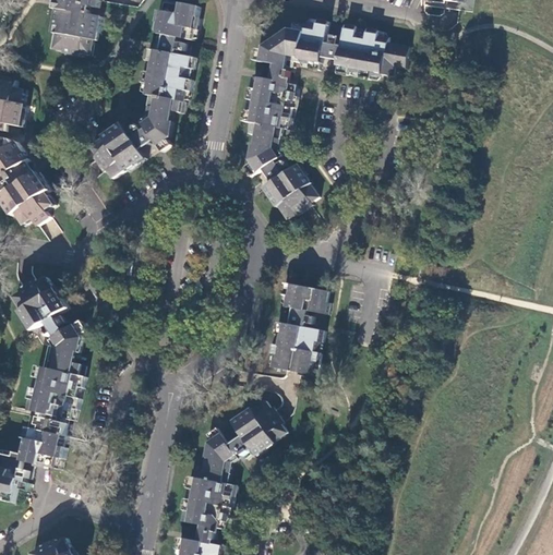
[(60,0),(60,1),(61,2),(62,3),(64,4),(64,9),(53,7),(51,23),(55,24),(51,48),(61,49),(60,51),(76,55),(77,52),(88,55),(93,31),(95,32),(98,14),(86,12),(87,5),(95,7),(96,0),(97,0),(60,0)]
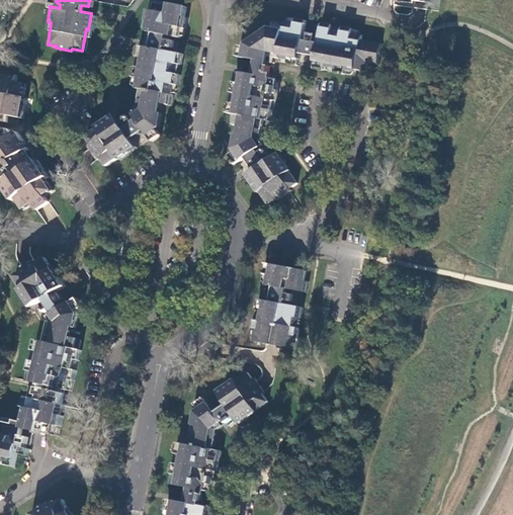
[(137,86),(136,86),(136,87),(132,106),(129,109),(124,108),(116,114),(120,120),(117,123),(110,112),(93,124),(94,126),(81,136),(85,143),(83,144),(93,160),(96,158),(101,165),(114,156),(116,158),(133,146),(122,132),(137,122),(147,137),(148,140),(157,133),(153,127),(155,125),(158,111),(154,111),(156,101),(169,103),(171,93),(170,92),(172,82),(175,83),(177,73),(173,72),(177,52),(172,51),(174,39),(171,38),(172,34),(177,35),(179,25),(182,26),(185,15),(181,14),(183,5),(156,0),(151,0),(149,9),(146,8),(144,18),(147,19),(146,29),(161,32),(158,48),(139,44),(136,44),(134,54),(138,55),(136,65),(132,64),(130,74),(134,75),(132,85),(137,86)]
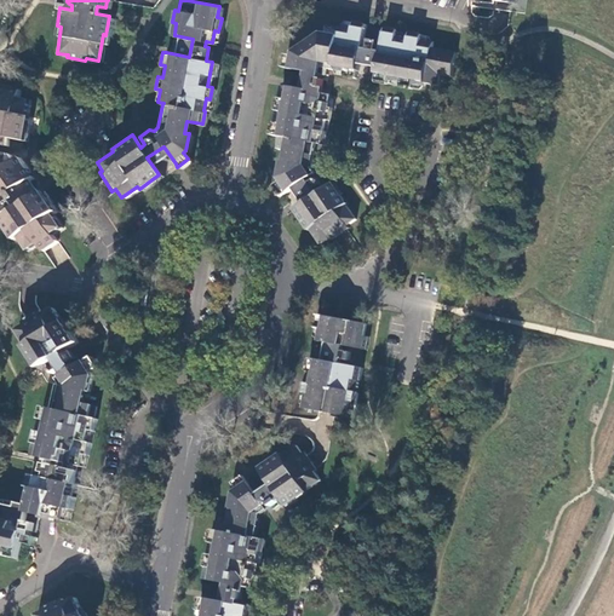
[(448,75),(451,67),(451,51),(426,46),(428,39),(417,36),(417,33),(403,30),(403,34),(378,30),(377,35),(363,33),(361,46),(356,45),(360,22),(348,19),(346,24),(336,22),(336,27),(323,24),(322,32),(317,32),(291,51),(290,55),(282,53),(280,67),(299,70),(302,72),(298,91),(296,90),(281,87),(277,99),(274,98),(271,110),(276,111),(274,122),(269,122),(267,134),(274,137),(273,149),(283,151),(281,162),(276,161),(273,176),(275,179),(269,184),(276,194),(296,182),(307,197),(294,206),(302,217),(298,219),(304,229),(307,226),(316,241),(319,241),(326,235),(327,239),(338,231),(345,226),(344,224),(353,218),(343,203),(345,202),(338,191),(334,194),(327,183),(316,190),(314,186),(322,182),(316,172),(307,171),(308,167),(307,167),(311,143),(319,145),(321,145),(323,132),(320,131),(322,120),(323,108),(326,96),(317,93),(320,80),(316,79),(317,74),(322,75),(323,68),(340,72),(340,74),(353,76),(356,58),(354,58),(354,55),(376,58),(374,59),(371,80),(383,82),(384,79),(396,80),(395,85),(420,90),(422,82),(434,85),(436,74),(448,75)]
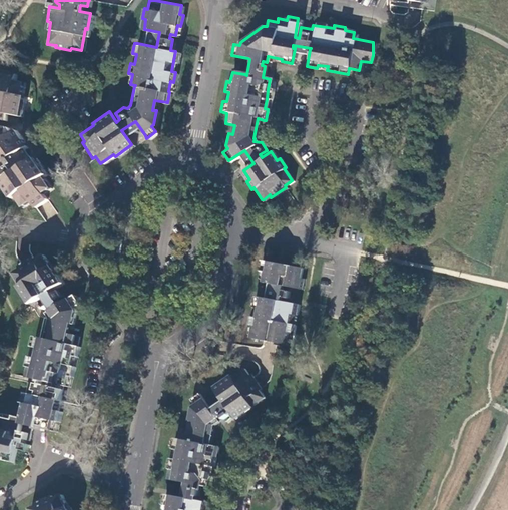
[(21,109),(23,96),(20,95),(23,81),(13,79),(14,73),(0,71),(0,110),(17,112),(17,108),(21,109)]
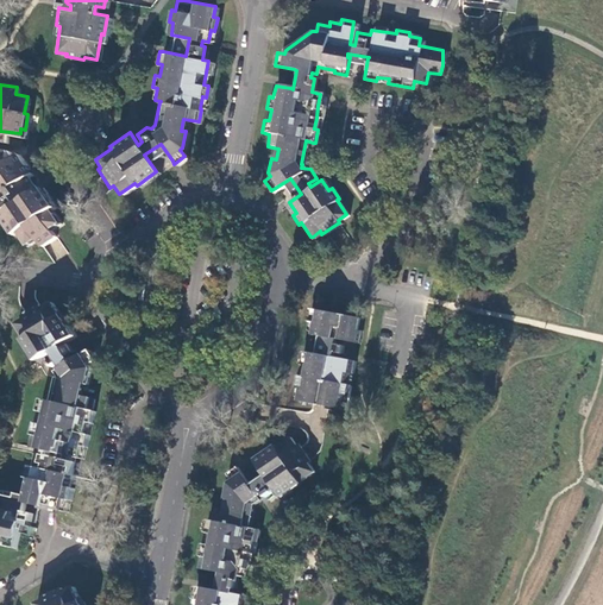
[(14,232),(20,239),(25,246),(35,240),(38,246),(46,240),(52,235),(49,229),(58,222),(49,209),(51,207),(46,199),(43,201),(35,189),(26,195),(22,189),(23,187),(24,186),(25,183),(25,181),(24,178),(18,170),(22,166),(13,153),(8,156),(4,150),(5,144),(11,145),(14,144),(17,143),(18,140),(19,138),(20,133),(0,131),(0,209),(2,213),(0,214),(0,219),(11,235),(14,232)]
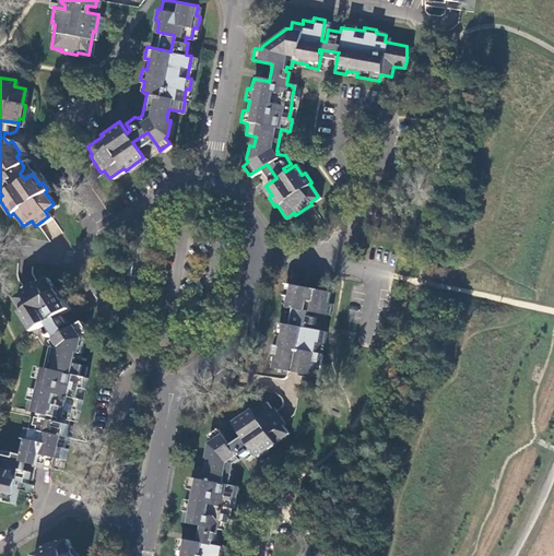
[(27,283),(20,287),(19,288),(21,292),(12,296),(21,310),(22,309),(27,318),(24,320),(31,330),(44,321),(46,326),(40,329),(47,340),(52,341),(51,345),(45,344),(39,365),(37,365),(35,376),(37,377),(35,387),(33,387),(30,398),(32,398),(20,451),(24,452),(22,459),(33,462),(39,463),(59,468),(68,435),(65,434),(68,418),(70,418),(72,407),(78,409),(80,398),(74,397),(78,386),(82,387),(85,376),(81,375),(84,363),(71,359),(73,350),(78,351),(81,336),(79,333),(85,330),(79,320),(62,330),(60,327),(66,322),(62,316),(56,320),(52,316),(67,307),(60,297),(57,299),(50,291),(52,290),(44,276),(36,281),(35,279),(27,283)]
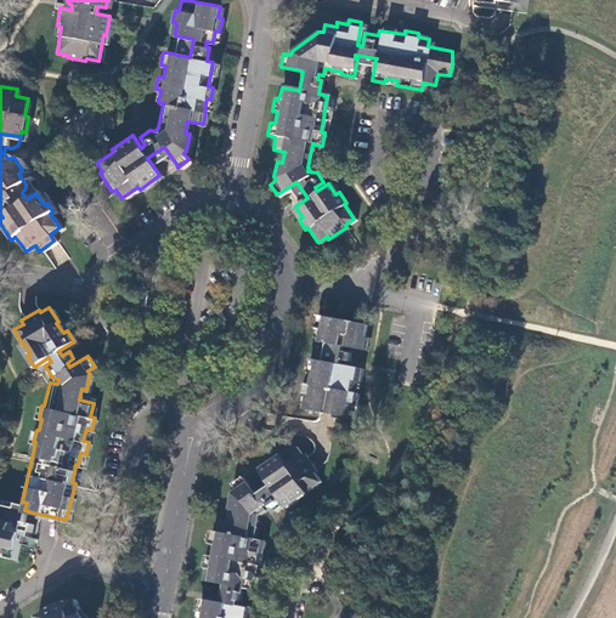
[(360,368),(345,366),(335,363),(337,358),(346,359),(349,346),(352,347),(362,349),(365,336),(360,335),(362,324),(314,315),(311,327),(316,328),(314,340),(333,344),(329,362),(306,358),(304,370),(309,372),(306,384),(301,383),(299,396),(304,396),(301,408),(323,412),(346,415),(348,404),(352,404),(355,392),(350,391),(352,380),(356,380),(360,368)]
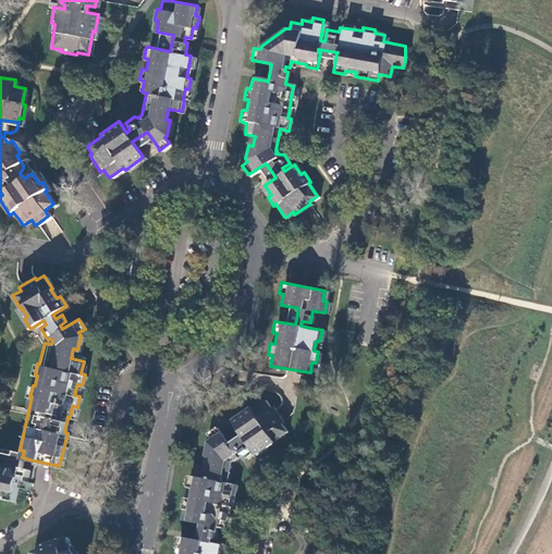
[(218,553),(222,553),(224,544),(212,542),(216,526),(223,527),(230,494),(234,494),(236,483),(233,482),(224,481),(228,460),(247,446),(250,452),(260,444),(262,447),(271,441),(270,439),(283,430),(278,422),(280,421),(274,414),(269,405),(267,406),(261,399),(248,408),(247,406),(238,413),(241,416),(231,422),(238,433),(224,443),(212,425),(204,431),(208,438),(206,440),(203,455),(208,456),(206,467),(193,464),(191,476),(187,475),(185,485),(188,487),(186,497),(183,496),(181,507),(184,508),(183,519),(199,522),(196,539),(175,536),(173,546),(178,548),(176,553),(218,553)]
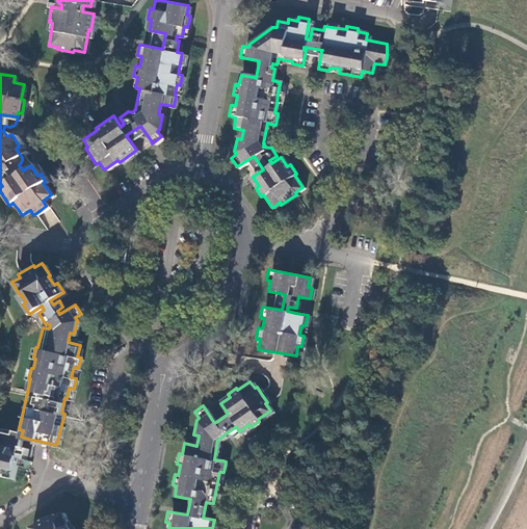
[(0,469),(2,470),(2,474),(11,476),(16,459),(18,452),(25,454),(28,454),(31,440),(21,437),(23,430),(19,429),(11,428),(10,432),(0,430),(0,429),(0,469)]
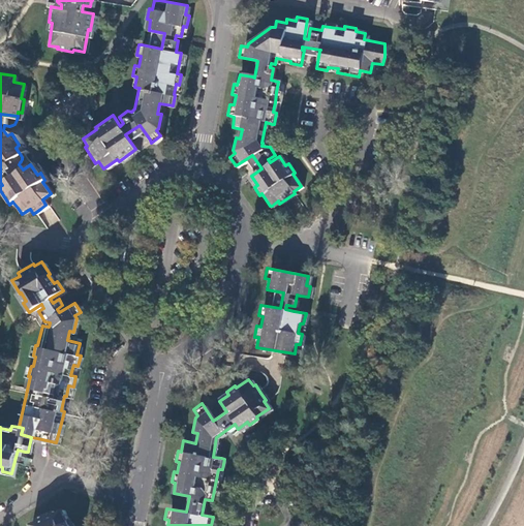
[(19,462),(26,464),(27,457),(24,456),(25,452),(18,450),(16,457),(20,458),(19,462)]
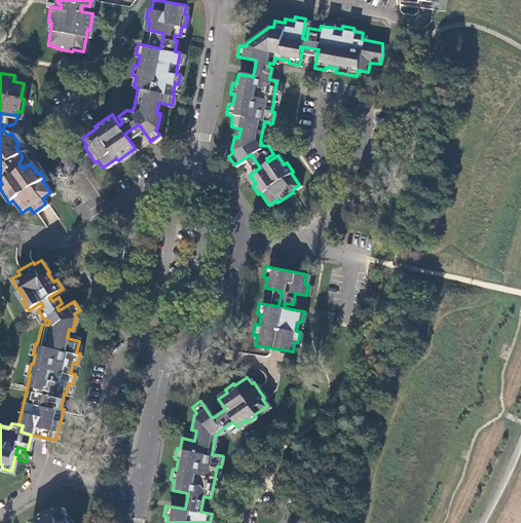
[(67,522),(65,519),(67,518),(60,505),(52,508),(51,506),(34,514),(36,517),(28,520),(28,522),(67,522)]
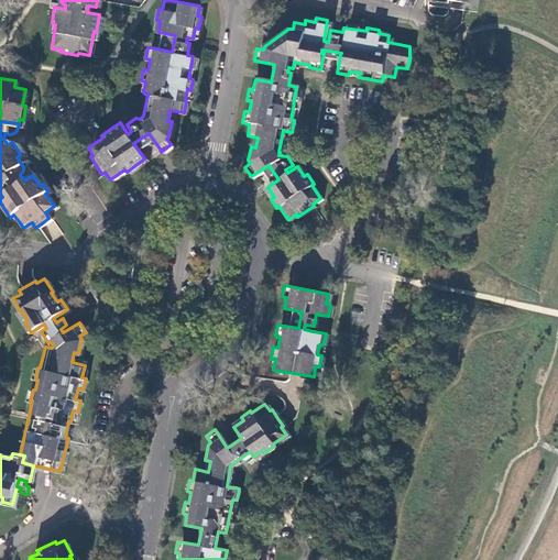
All buildings are outlined.
